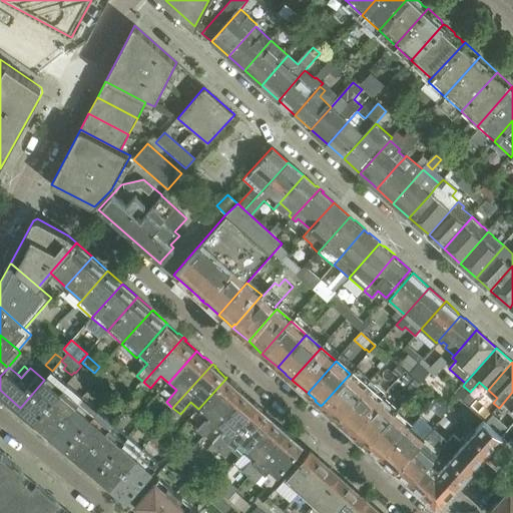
[(101,368),(96,375),(102,380),(107,373),(101,368)]
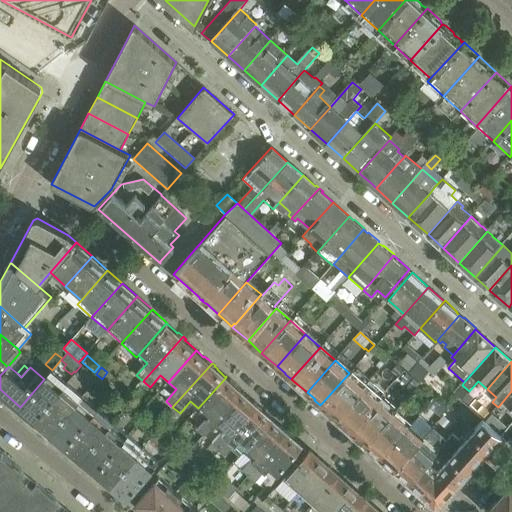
[(20,407),(35,420),(67,383),(52,370),(44,379),(20,407)]
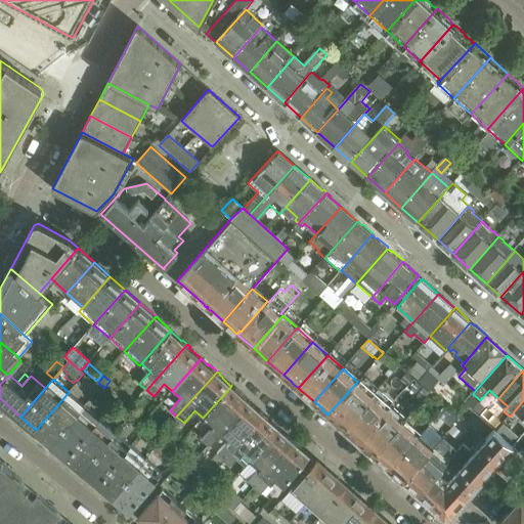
[(334,420),(344,428),(373,395),(357,382),(329,413),(328,415),(334,420)]
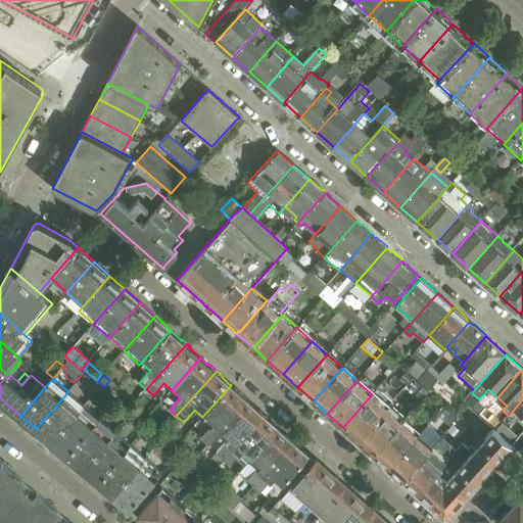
[(220,433),(248,400),(247,399),(245,397),(245,396),(234,385),(233,386),(231,385),(202,417),(212,426),(201,438),(209,445),(220,433)]
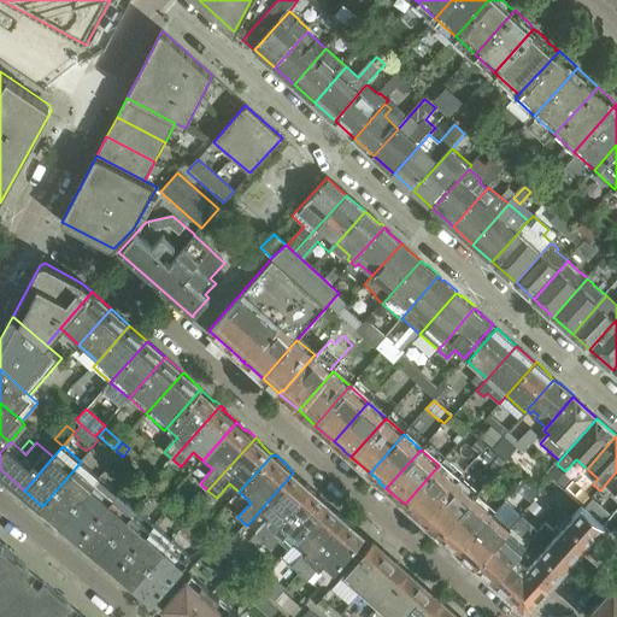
[(42,506),(62,522),(98,480),(100,477),(81,462),(42,506)]
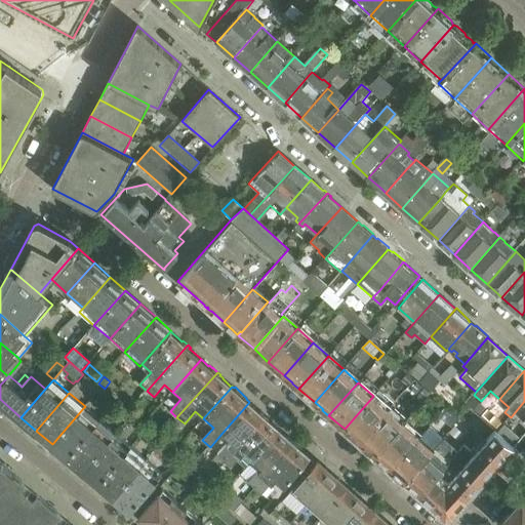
[(373,396),(345,429),(353,436),(353,437),(358,442),(359,441),(359,442),(388,409),(373,396)]
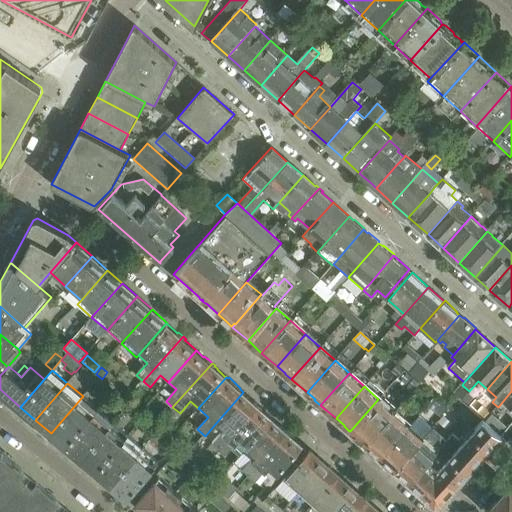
[(511,391),(498,407),(505,413),(509,408),(511,410),(511,391)]
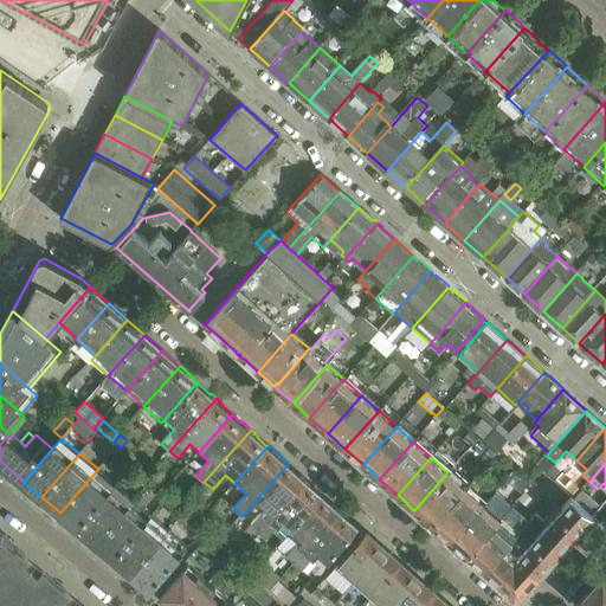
[(288,464),(255,502),(264,510),(245,532),(252,539),(259,530),(307,479),(301,474),(300,476),(288,464)]
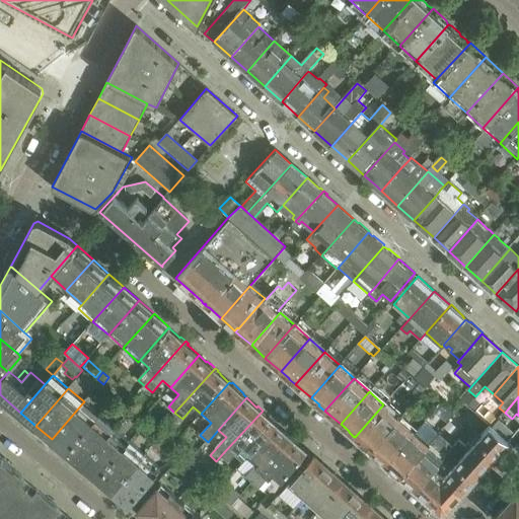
[(52,439),(67,452),(98,417),(82,403),(52,439)]
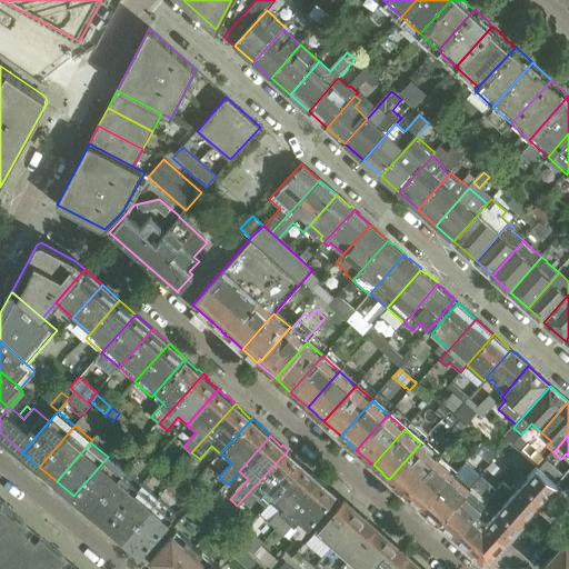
[(396,485),(406,493),(438,458),(420,443),(389,479),(395,485),(396,485)]
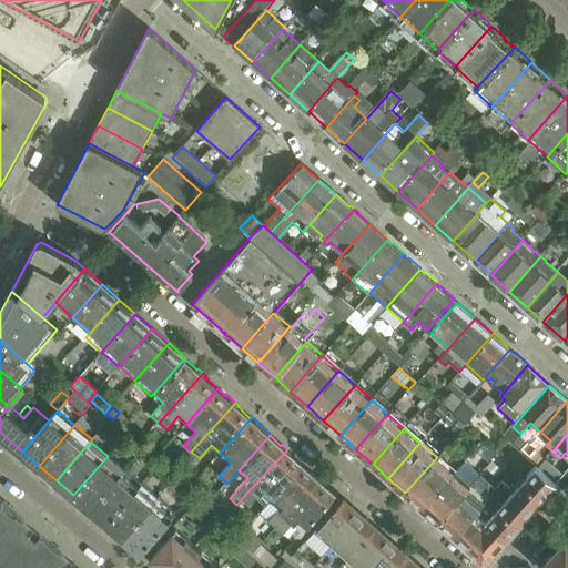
[(291,452),(287,449),(243,497),(251,505),(262,492),(271,499),(302,465),(290,454),(291,452)]
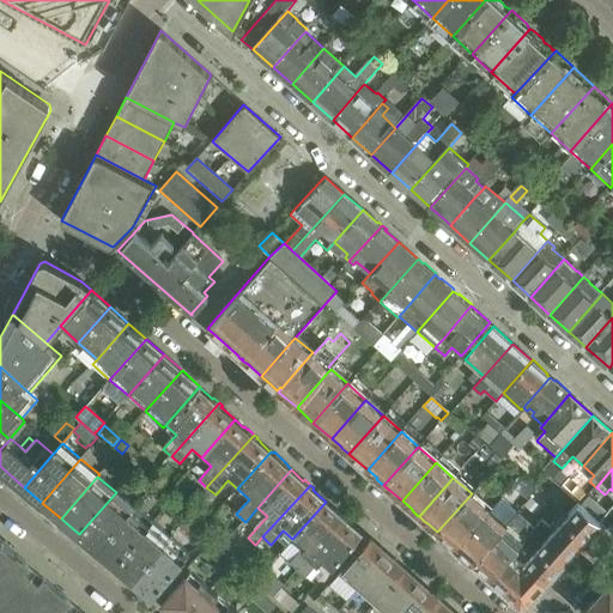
[(79,534),(98,550),(134,508),(116,492),(79,534)]
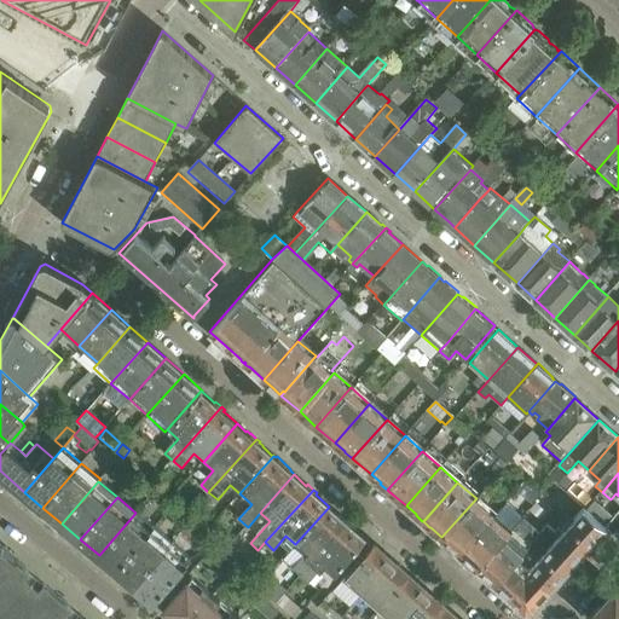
[(493,514),(476,498),(441,537),(452,545),(451,547),(457,553),(458,551),(458,553),(493,514)]
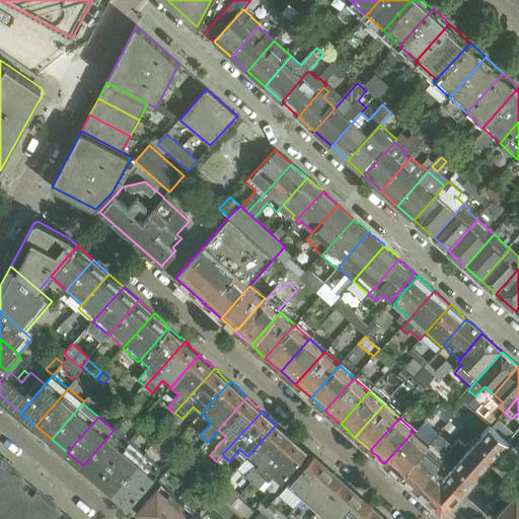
[(245,475),(252,482),(293,437),(288,432),(287,434),(276,425),(247,456),(255,463),(245,475)]
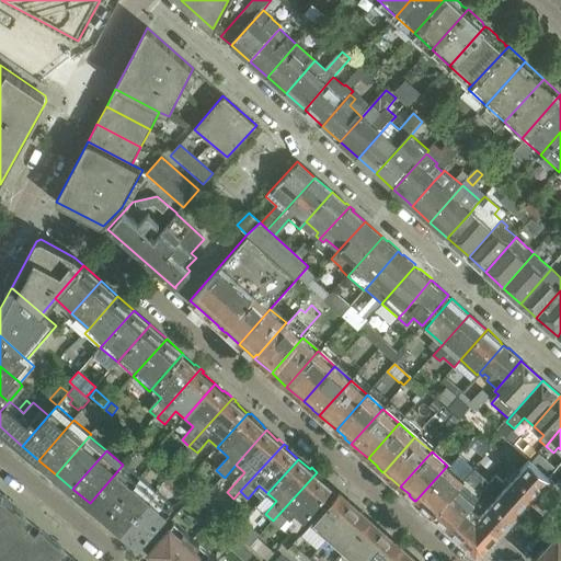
[(488,506),(479,516),(499,535),(549,478),(530,460),(506,485),(496,476),(490,482),(485,478),(485,488),(478,497),(488,506)]
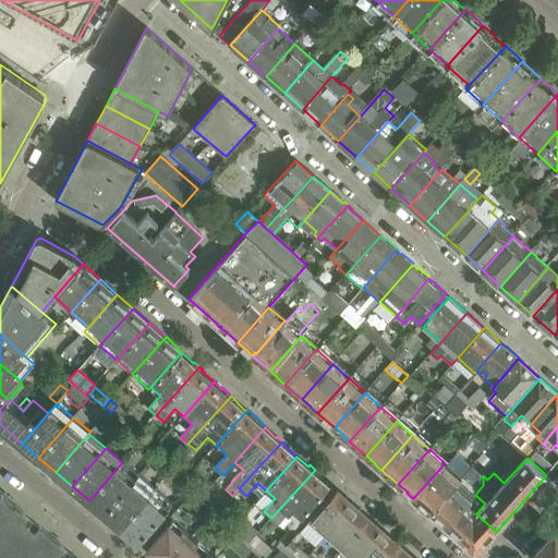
[(89,500),(106,514),(138,476),(122,462),(89,500)]
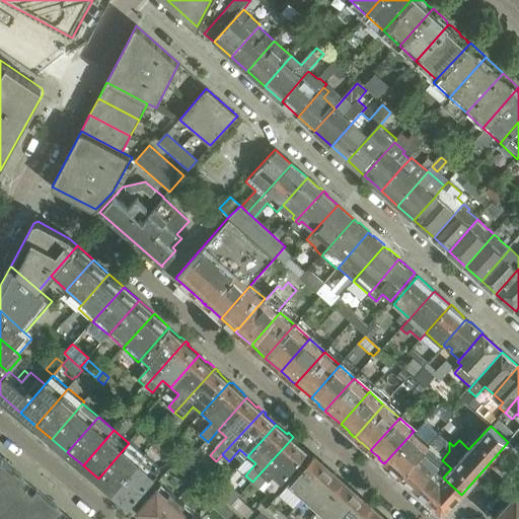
[(390,468),(399,476),(427,446),(429,444),(414,431),(384,463),(390,469),(390,468)]
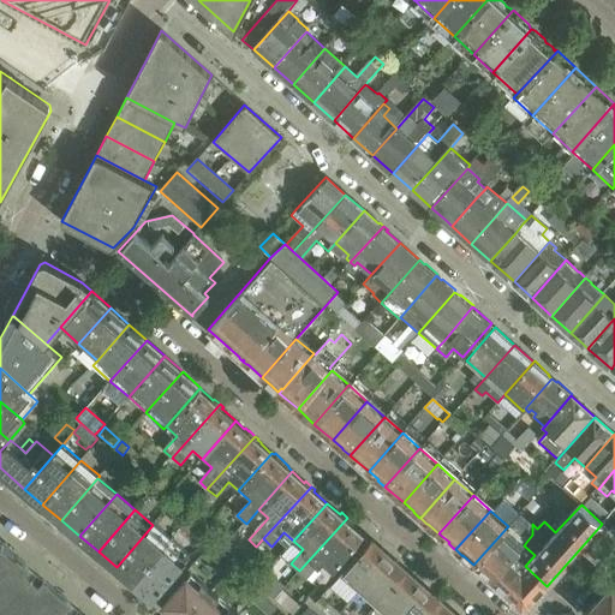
[(347,518),(299,571),(308,578),(320,563),(329,572),(360,537),(363,538),(363,537),(362,536),(364,533),(363,532),(362,535),(350,523),(351,521),(347,518)]
